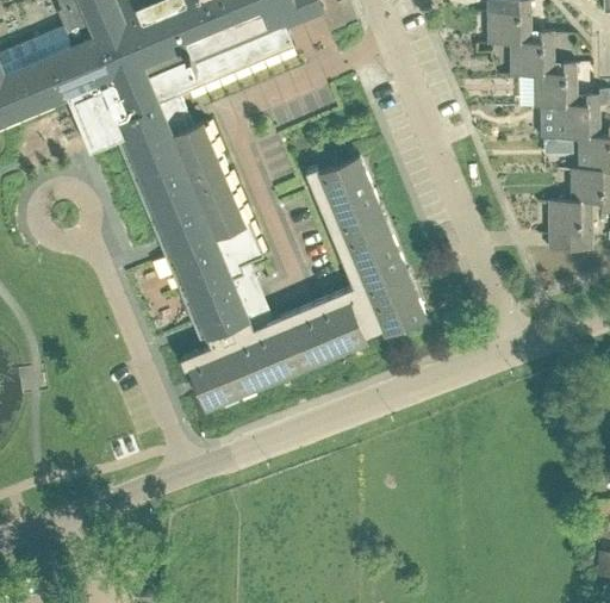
[(0,128),(85,93),(112,82),(117,91),(103,97),(114,126),(118,125),(124,140),(117,143),(160,246),(166,260),(193,328),(201,346),(203,346),(201,343),(207,341),(209,343),(211,349),(197,355),(191,358),(180,362),(185,373),(190,371),(206,411),(425,319),(359,160),(318,176),(317,171),(306,175),(354,290),(282,319),(273,324),(262,300),(263,300),(257,287),(253,274),(244,278),(241,271),(265,261),(207,124),(197,129),(191,117),(184,98),(204,88),(294,51),(286,31),(324,16),(318,0),(56,0),(62,11),(57,13),(64,29),(0,55),(0,128)]
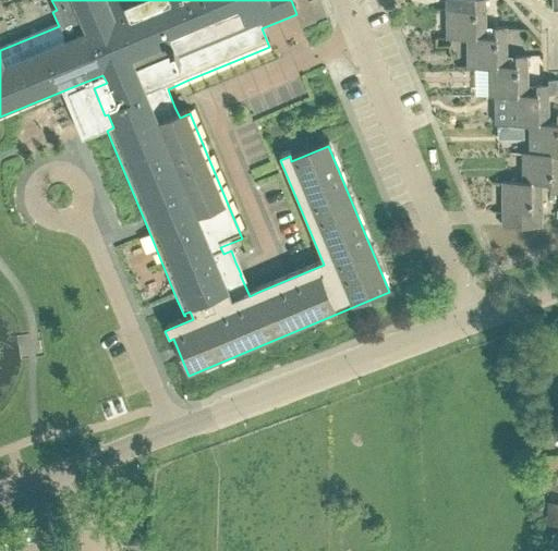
[(445,0),(445,41),(465,41),(493,40),(493,39),(485,39),(485,3),(475,3),(474,0),(445,0)]
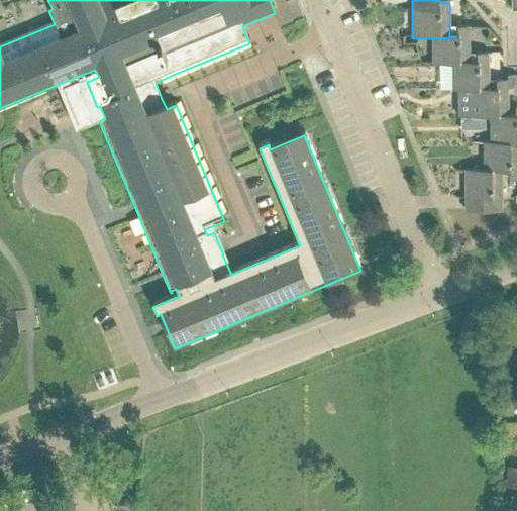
[(431,65),(451,65),(477,65),(477,64),(471,64),(471,28),(456,28),(456,36),(456,37),(431,38),(431,65)]
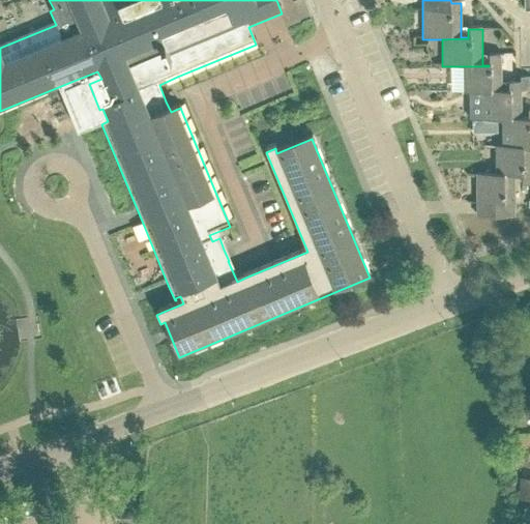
[(463,95),(482,95),(509,95),(509,93),(502,93),(502,57),(489,57),(489,65),(489,66),(463,66),(463,95)]
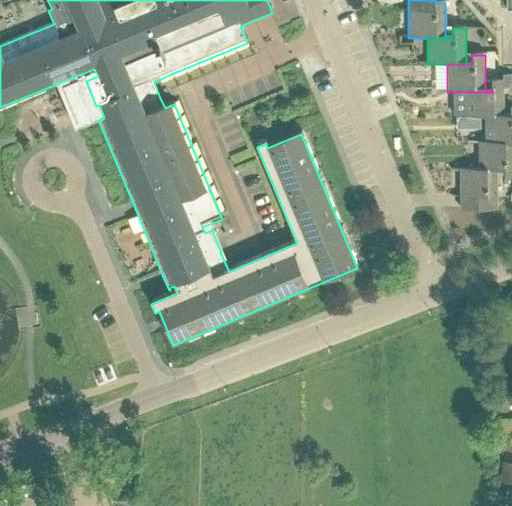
[(466,118),(485,118),(511,118),(511,117),(504,117),(504,91),(511,91),(511,78),(503,78),(503,81),(492,81),(492,90),(492,92),(466,92),(466,118)]
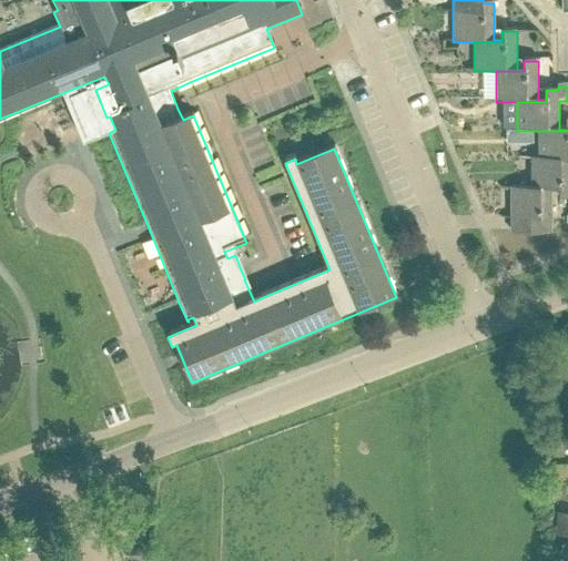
[(538,131),(538,160),(567,160),(567,120),(567,130),(567,131),(538,131)]
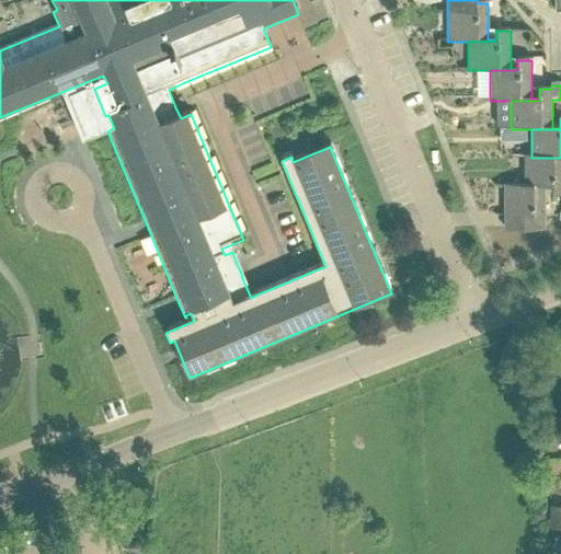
[(524,158),(524,187),(552,187),(552,188),(552,197),(560,197),(560,158),(531,158),(524,158)]
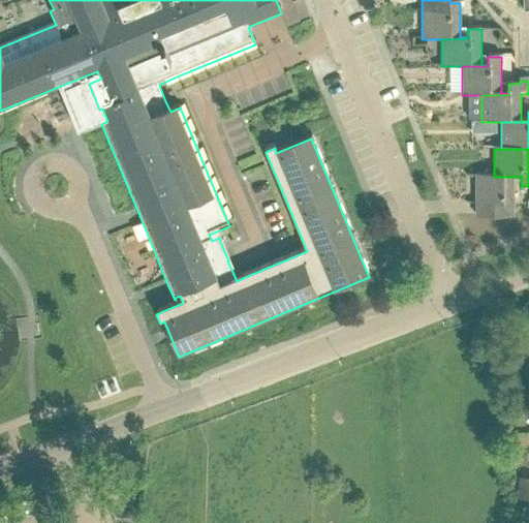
[(475,177),(475,206),(475,219),(515,219),(515,178),(521,178),(521,177),(494,177),(475,177)]
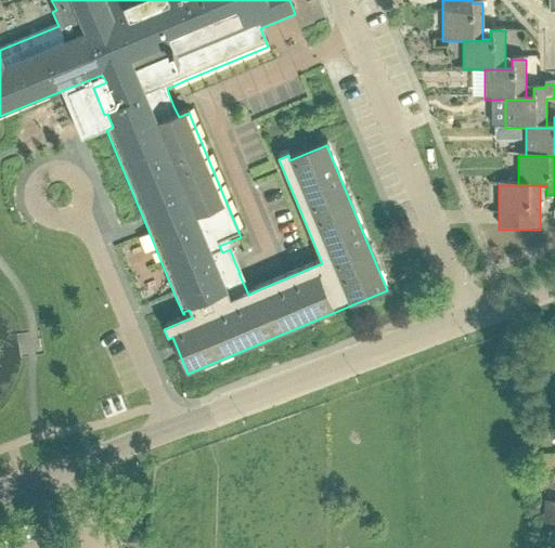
[(554,429),(544,430),(545,460),(554,459),(554,429)]
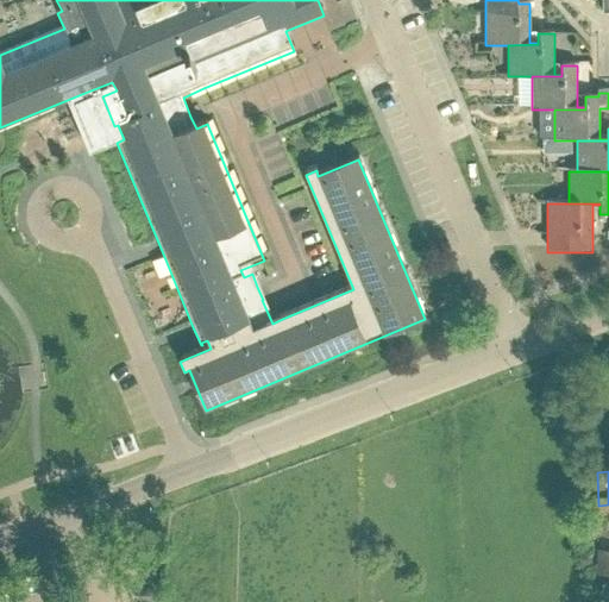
[(608,553),(597,553),(597,579),(608,578),(608,553)]
